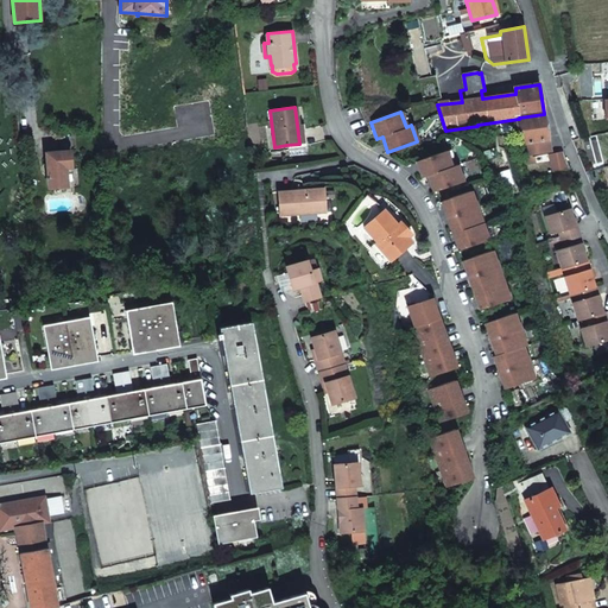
[(525,154),(551,151),(544,114),(519,118),(519,119),(525,154)]
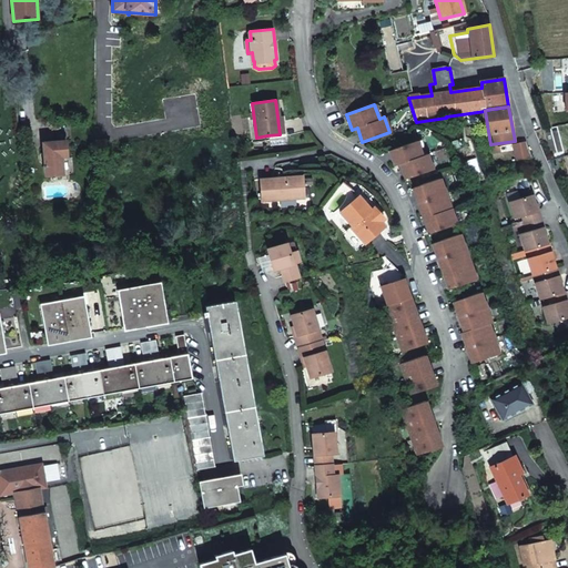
[(446,117),(446,118),(450,150),(459,149),(490,144),(485,111),(446,117)]
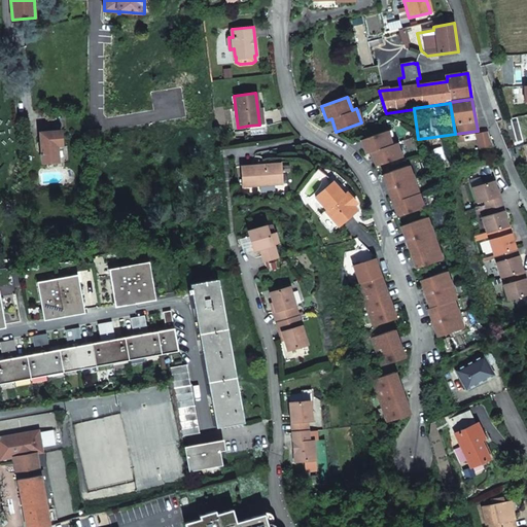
[(259,125),(248,126),(248,131),(265,129),(262,108),(257,108),(259,125)]
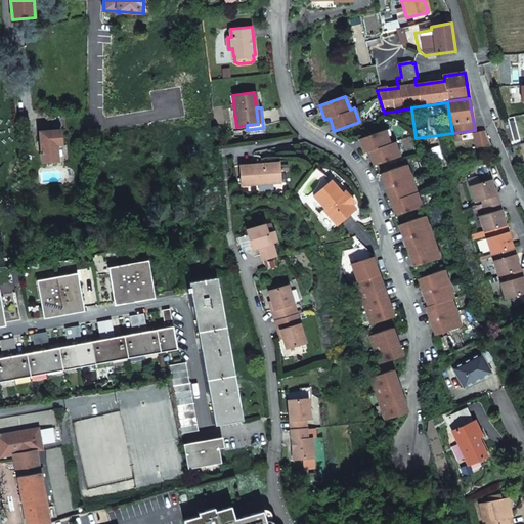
[(56,161),(55,144),(60,144),(58,129),(38,131),(40,162),(56,161)]
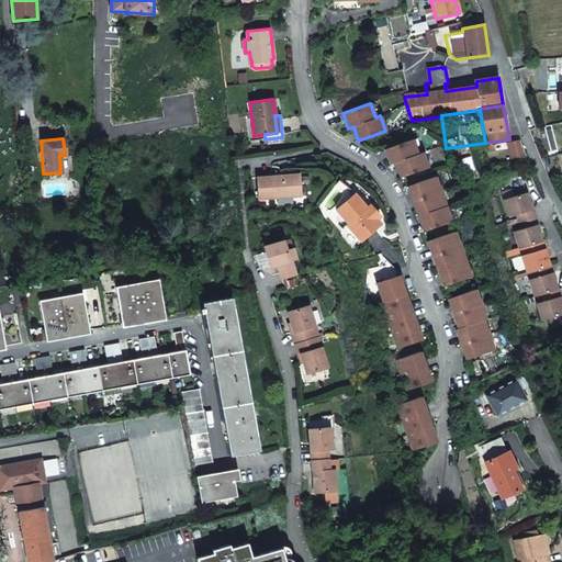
[(395,163),(401,177),(428,167),(423,152),(417,154),(412,139),(384,149),(390,165),(395,163)]
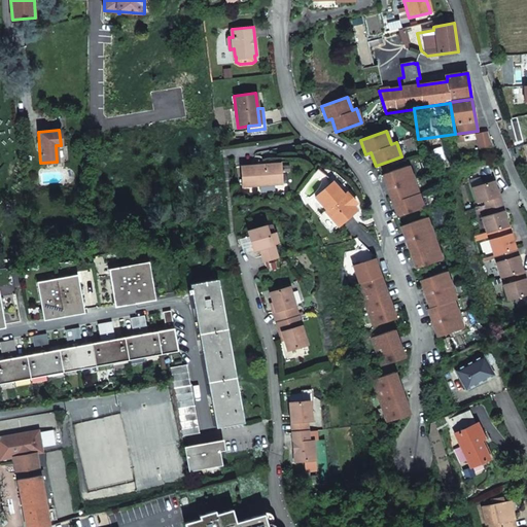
[(477,135),(483,149),(494,145),(487,131),(477,135)]
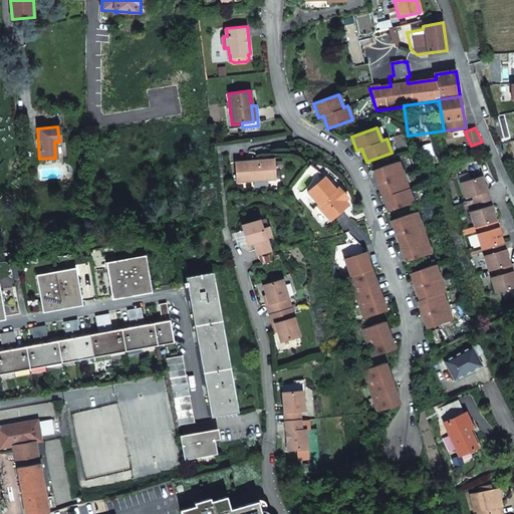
[(416,135),(408,136),(410,144),(418,143),(416,135)]
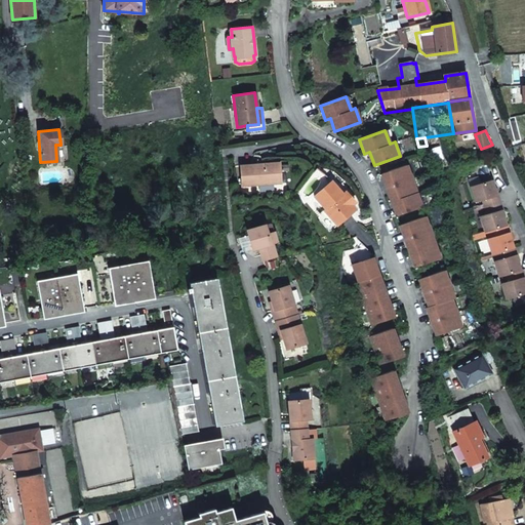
[(258,166),(258,163),(240,164),(241,185),(286,183),(285,171),(280,171),(280,164),(258,166)]
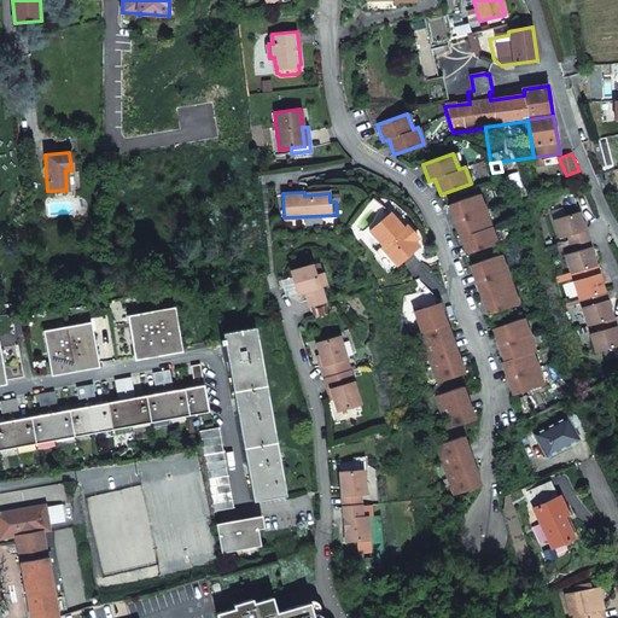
[(478,194),(448,204),(466,254),(496,243),(478,194)]
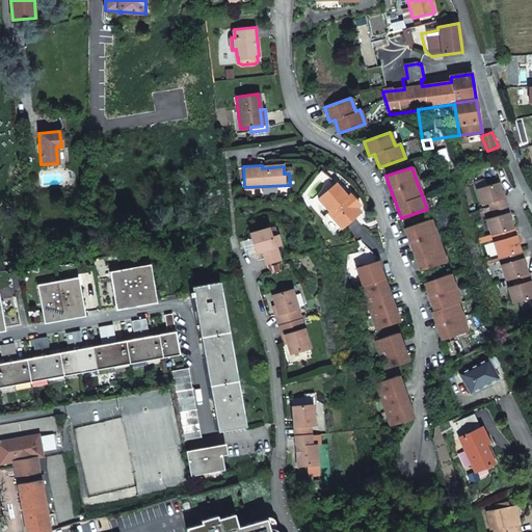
[(358,212),(354,208),(345,197),(347,195),(337,182),(318,197),(329,210),(327,211),(341,227),(358,212)]
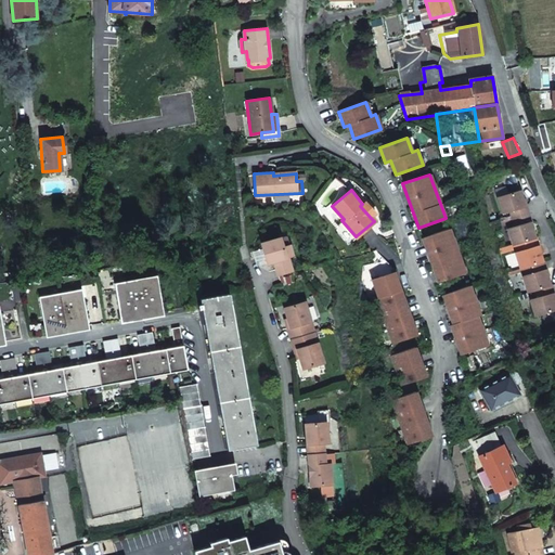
[(514,219),(530,211),(528,206),(527,206),(521,190),(500,197),(505,214),(512,211),(514,219)]
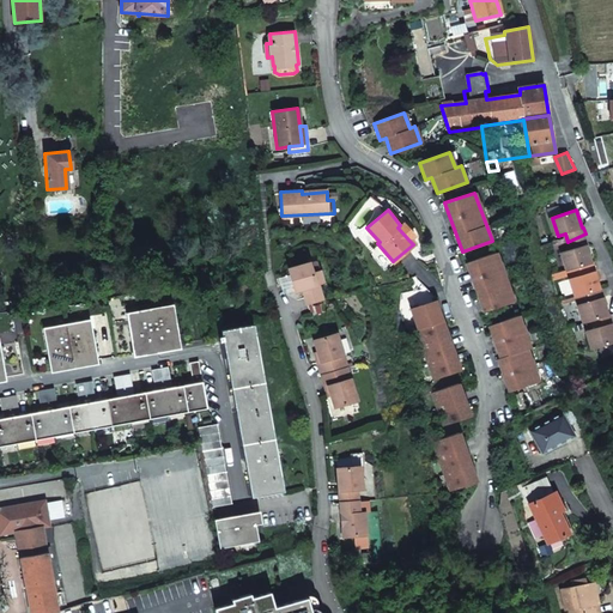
[(398,228),(408,240),(414,235),(404,223),(400,225),(398,228)]
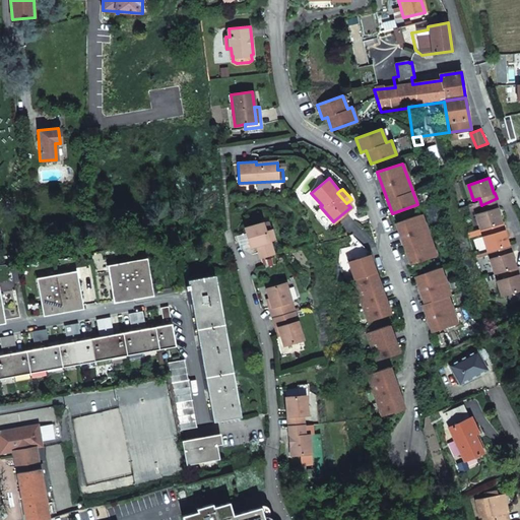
[(486,245),(507,235),(505,230),(507,230),(504,222),(503,222),(498,207),(500,207),(497,198),(481,205),(484,212),(477,214),(482,230),(489,228),(492,234),(484,237),(486,245)]
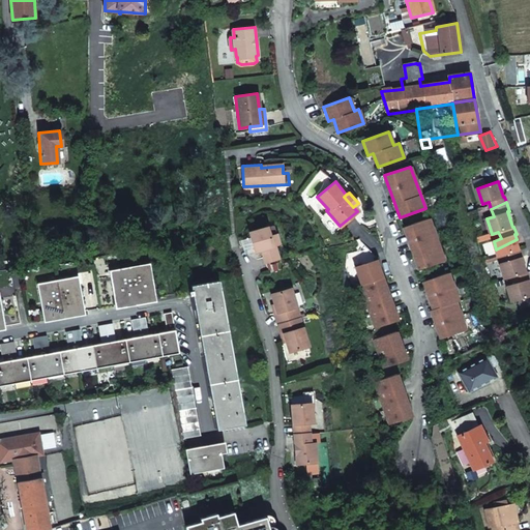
[(429,218),(403,228),(419,269),(434,264),(444,261),(429,218)]
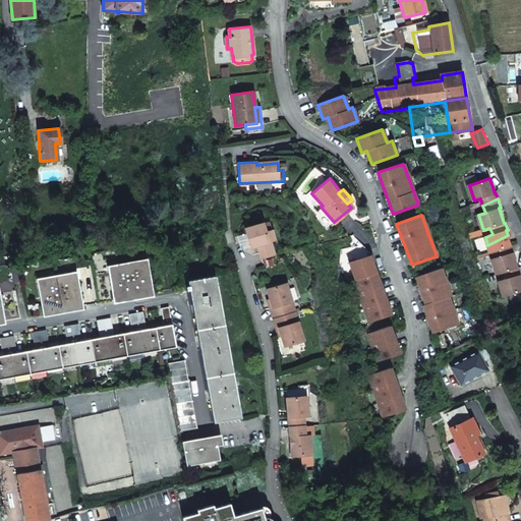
[(268,222),(263,224),(268,242),(270,242),(274,240),(268,222)]
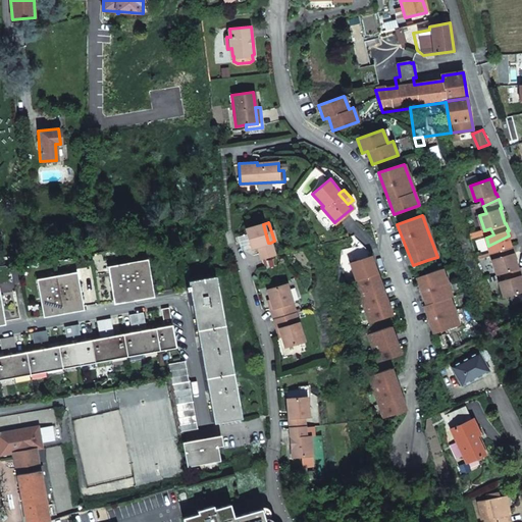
[(257,247),(259,254),(261,260),(274,256),(270,243),(268,243),(263,224),(246,229),(252,249),(257,247)]
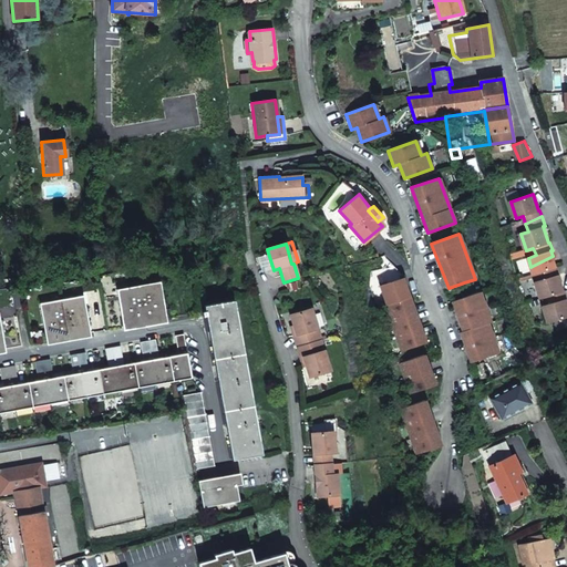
[(550,303),(566,296),(565,291),(564,292),(558,275),(559,275),(557,267),(556,267),(553,256),(531,267),(534,275),(536,281),(536,282),(540,299),(548,297),(550,303)]
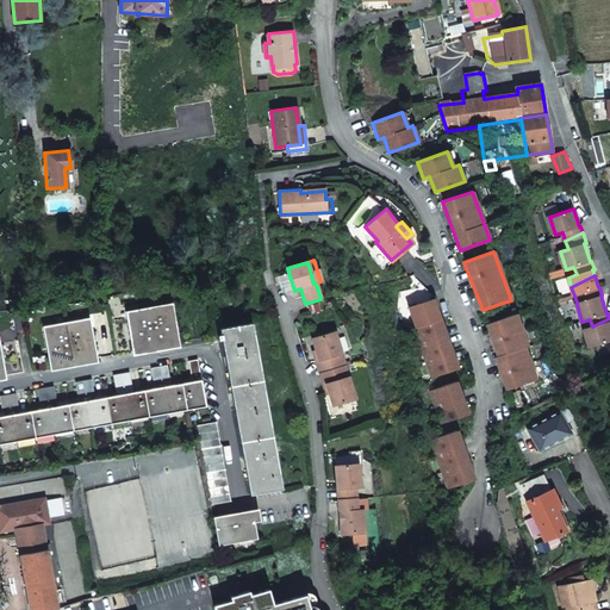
[(135,341),(174,334),(169,311),(162,312),(160,305),(125,311),(126,318),(130,318),(135,341)]
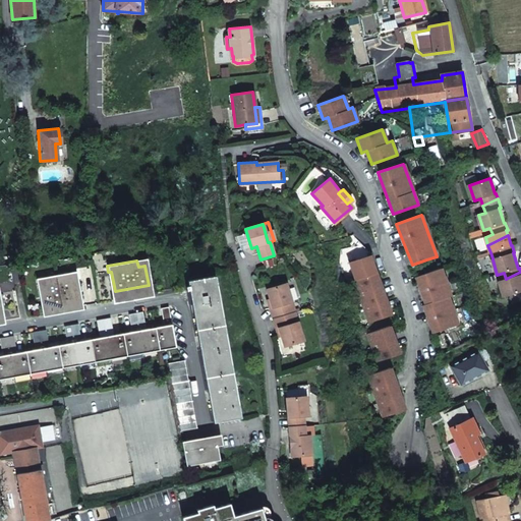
[(441,269),(416,277),(425,304),(423,305),(432,334),(458,325),(449,297),(451,296),(441,269)]
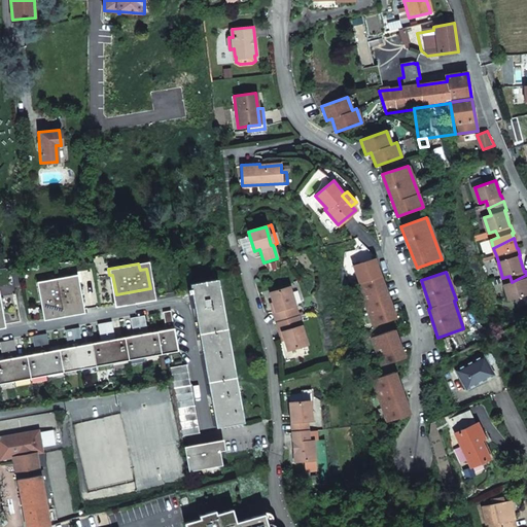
[(78,275),(58,278),(59,285),(42,288),(45,308),(80,302),(76,281),(79,281),(78,275)]
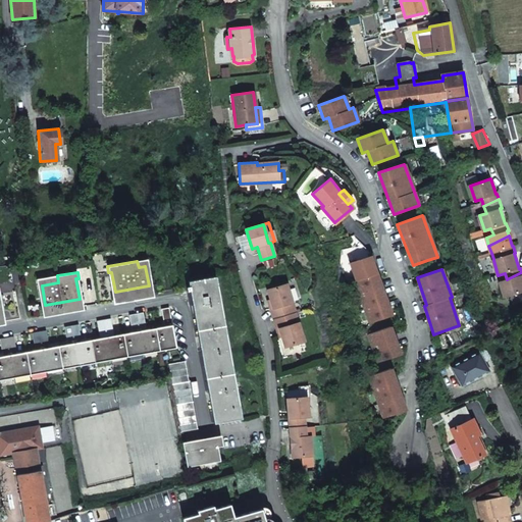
[(504,280),(501,282),(505,298),(521,292),(521,279),(521,275),(521,272),(507,279),(504,280)]
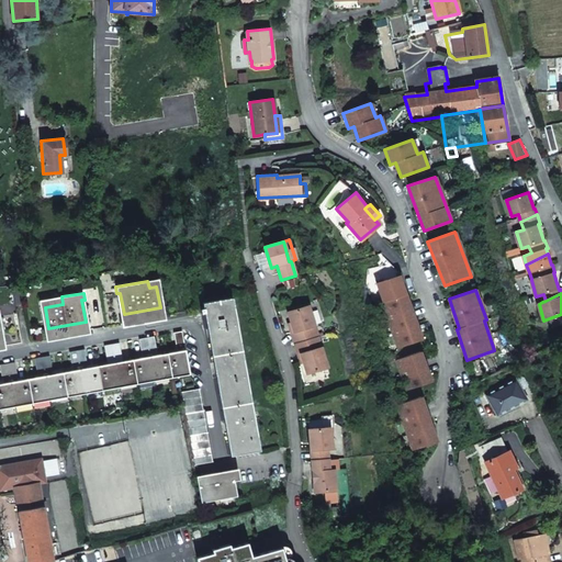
[(406,295),(382,303),(397,349),(423,340),(406,295)]
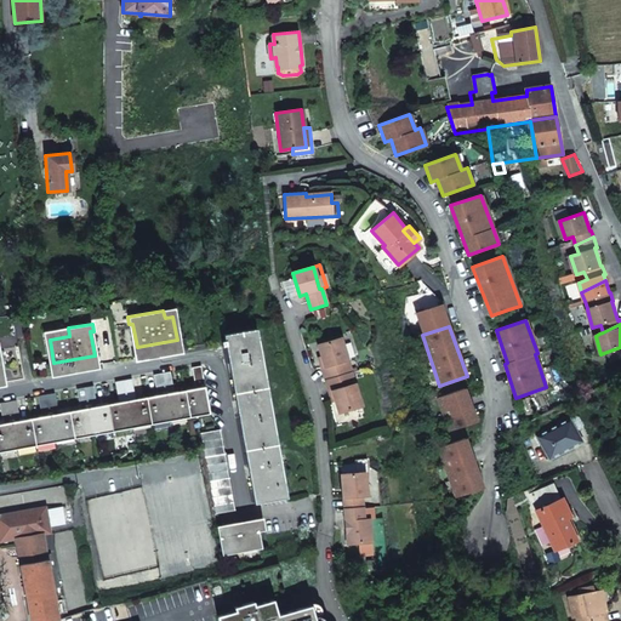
[(257,503),(288,497),(257,329),(224,335),(231,364),(257,503)]
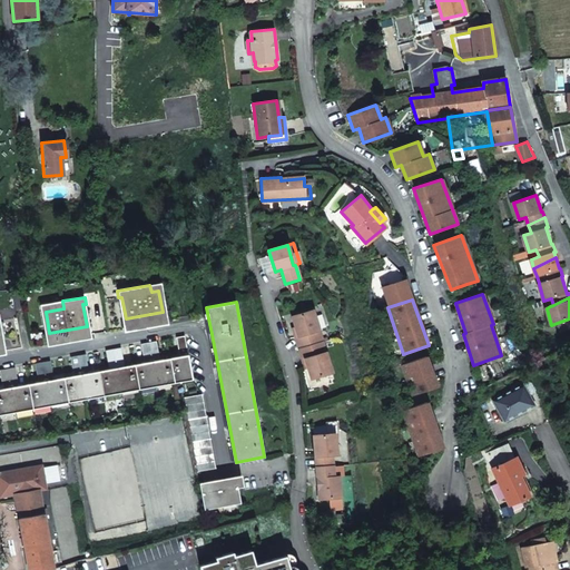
[(293,337),(296,349),(321,342),(317,331),(312,312),(291,318),(294,330),(296,336),(293,337)]
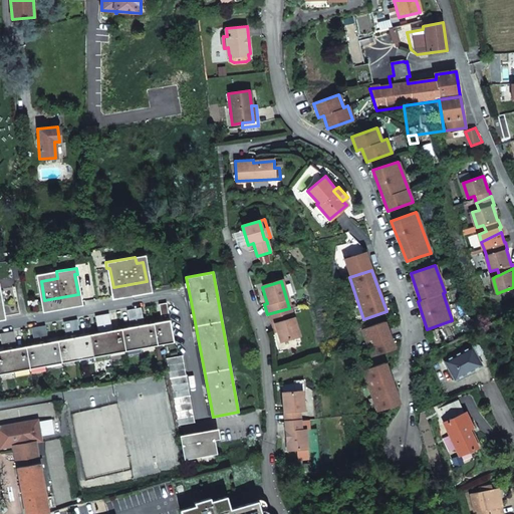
[(0,373),(175,341),(168,302),(159,304),(163,321),(145,324),(142,307),(126,310),(131,327),(112,331),(109,313),(95,316),(98,333),(80,336),(77,319),(63,321),(66,339),(49,342),(45,325),(31,327),(34,345),(17,348),(14,331),(0,333),(0,334),(3,351),(0,351),(0,373)]
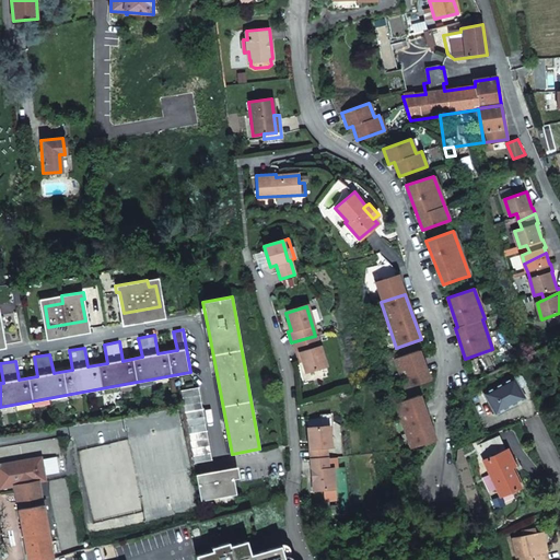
[(315,336),(291,342),(295,354),(298,353),(299,353),(301,360),(304,372),(325,366),(315,336)]
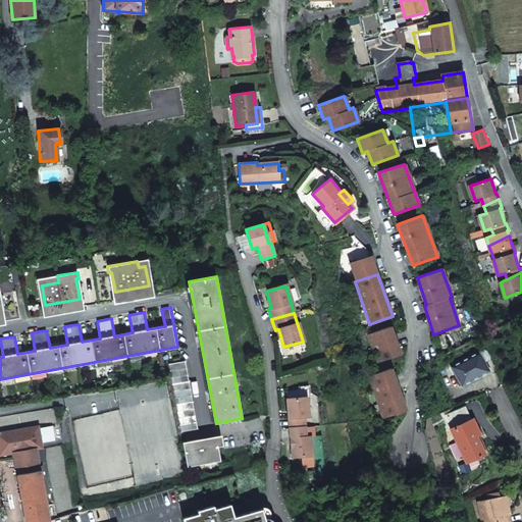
[(390,327),(368,335),(378,363),(401,355),(390,327)]
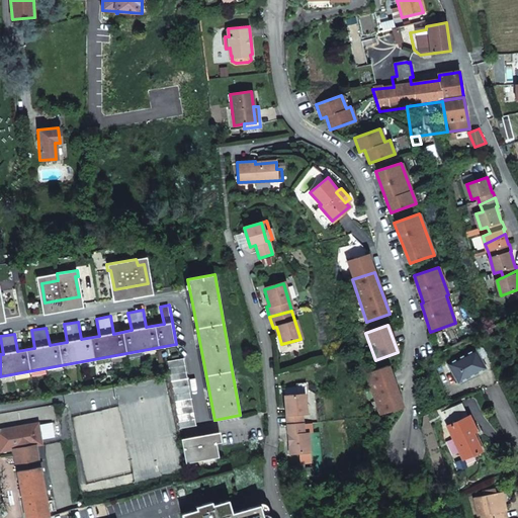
[(480,348),(475,350),(480,359),(485,357),(486,354),(482,348),(480,348)]
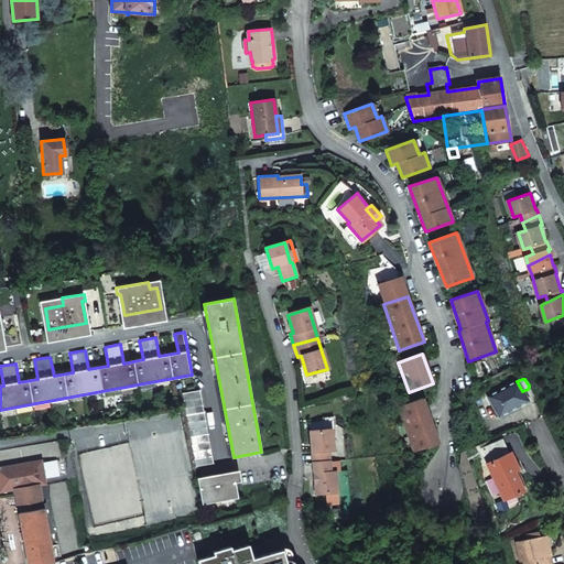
[(522,391),(517,381),(517,380),(488,397),(499,418),(528,401),(522,391)]
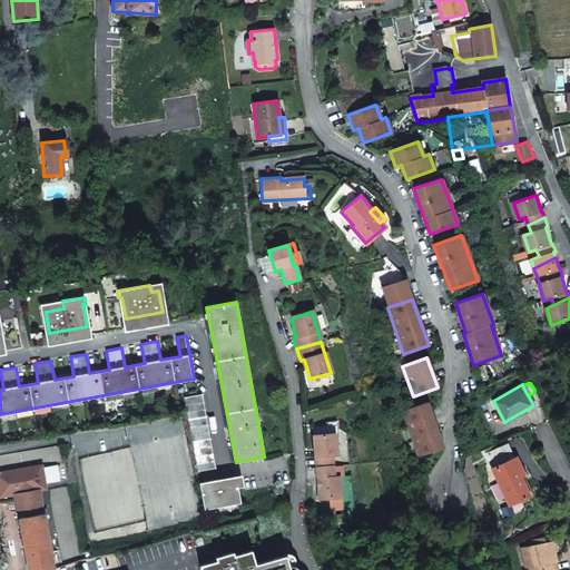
[(185,397),(198,472),(216,469),(203,394),(185,397)]
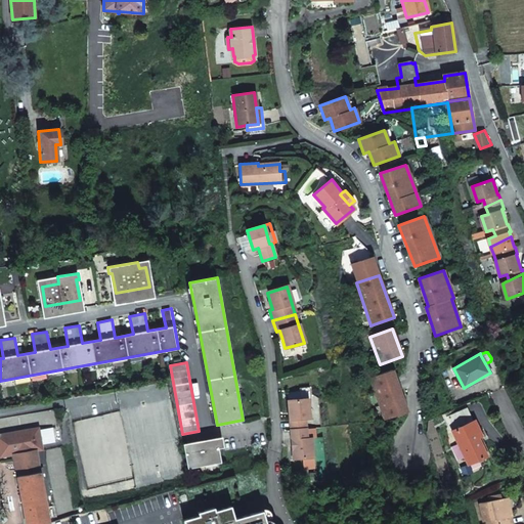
[(393,370),(370,379),(386,421),(407,412),(393,370)]
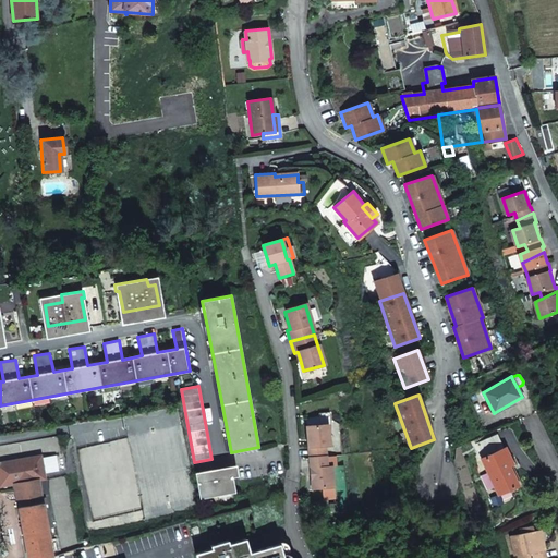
[(308,458),(326,457),(325,446),(329,446),(327,425),(329,425),(329,413),(317,414),(318,426),(306,427),(308,458)]
